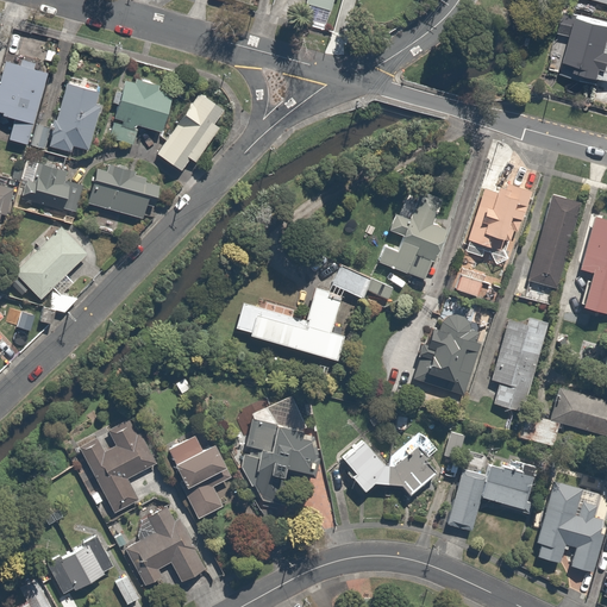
[(307,0),(307,2),(332,11),(335,0),(307,0)]
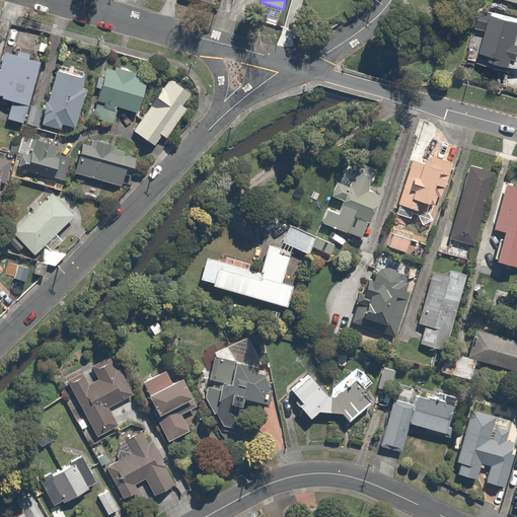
[(516,16),(493,10),(478,64),(508,72),(510,64),(516,65),(516,16)]
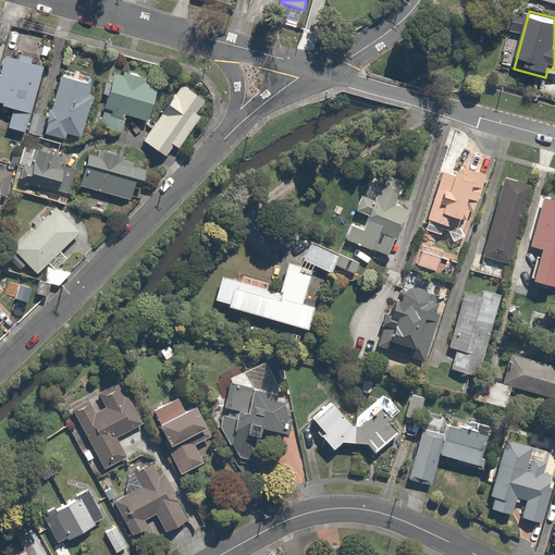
[(46,63),(5,52),(0,72),(0,105),(14,109),(9,127),(26,132),(46,63)]
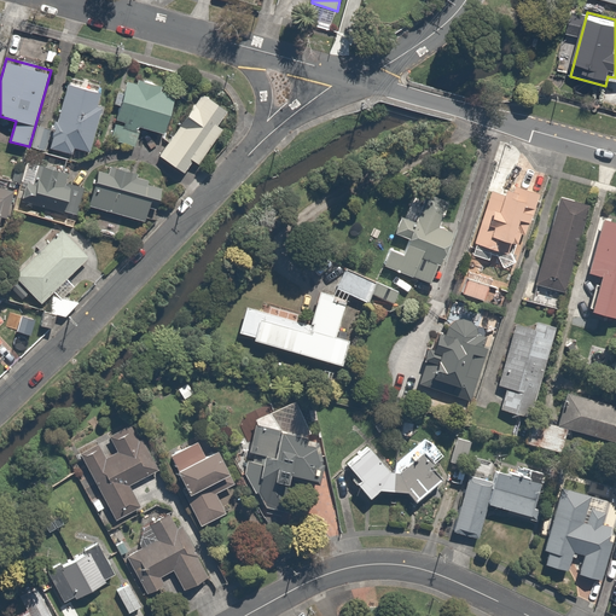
[(138,86),(127,82),(112,139),(137,145),(141,128),(166,135),(175,96),(162,92),(164,82),(140,76),(138,86)]
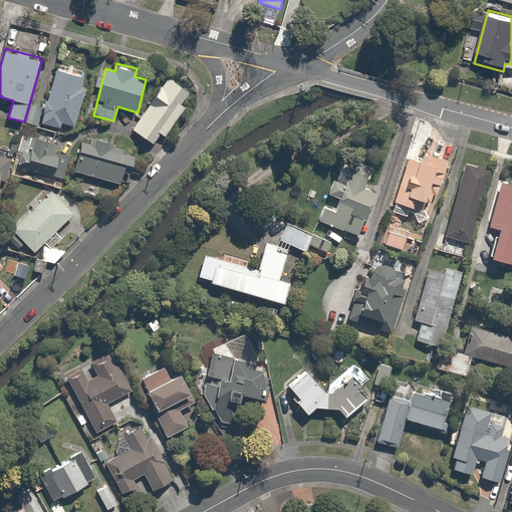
[(79,126),(90,77),(54,69),(43,122),(60,126),(61,122),(79,126)]
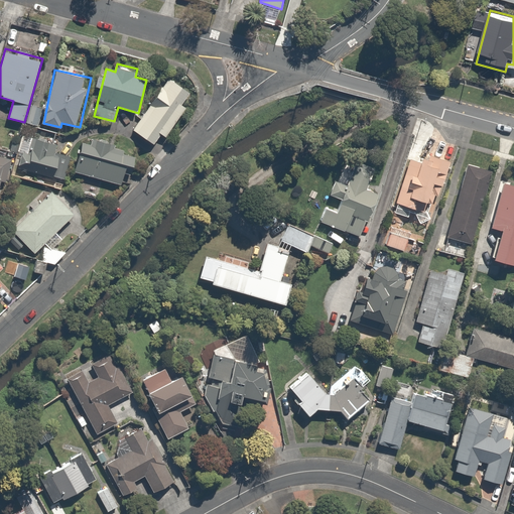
[(167,137),(196,97),(169,79),(135,130),(153,143),(160,133),(167,137)]
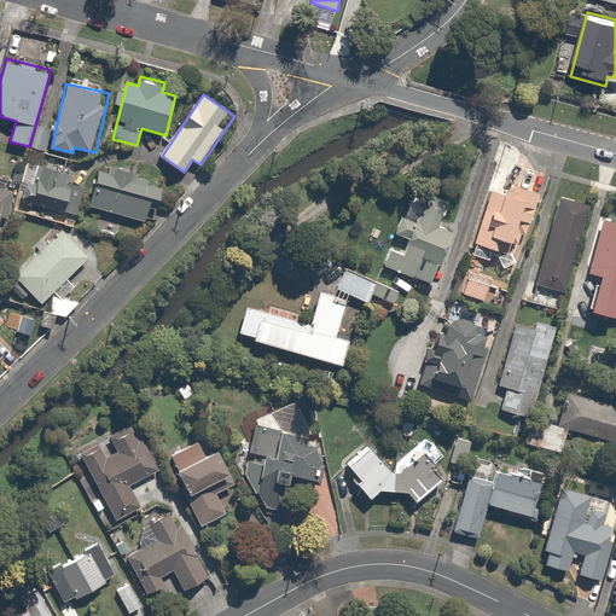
[(52,131),(38,126),(32,146),(45,151),(52,131)]
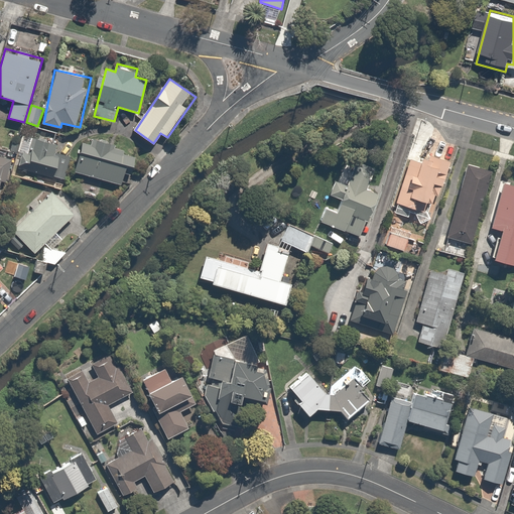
[(21,151),(18,167),(54,175),(61,145),(33,138),(30,153),(21,151)]
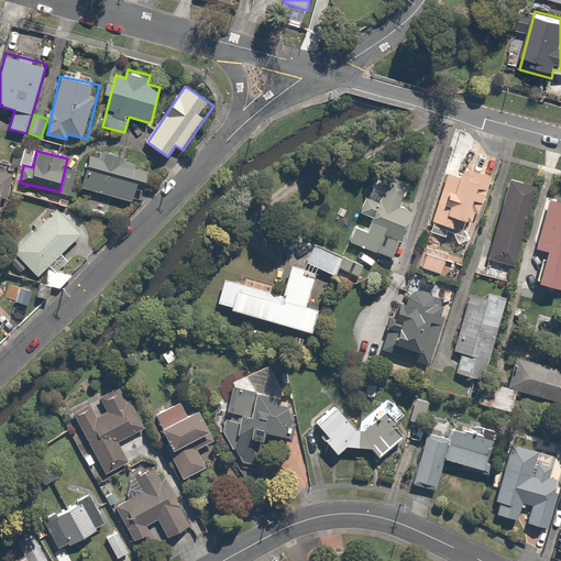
[(123,162),(124,155),(105,152),(103,158),(89,156),(83,194),(131,202),(145,191),(150,167),(123,162)]
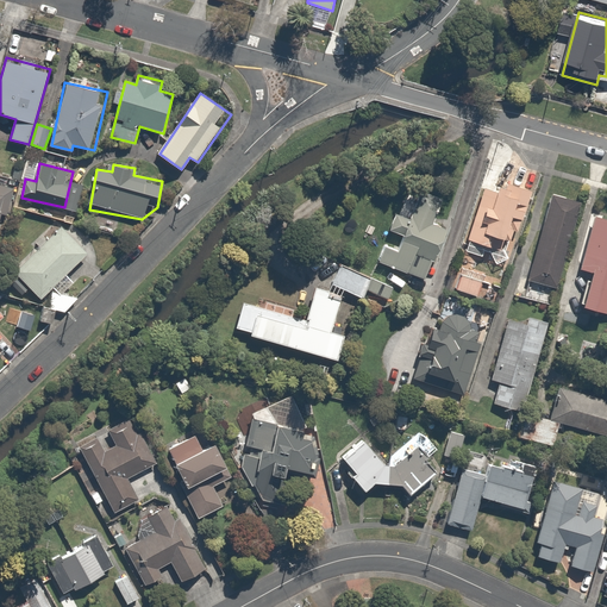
[(512,258),(532,188),(509,182),(508,188),(485,181),(465,251),(482,256),(485,250),(489,251),(496,264),(511,257),(512,258)]
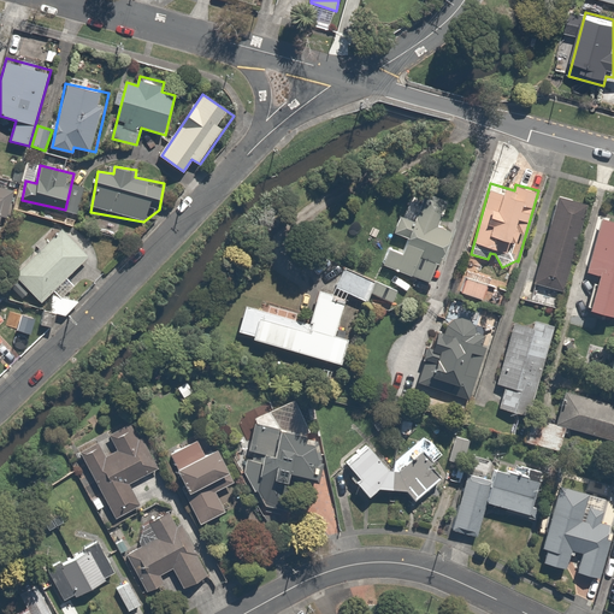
[(0,236),(13,190),(0,186),(0,236)]
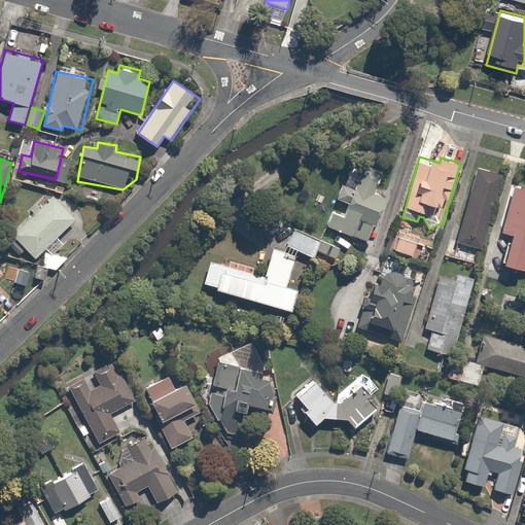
[(338,200),(348,203),(344,216),(334,212),(328,230),(368,242),(373,224),(378,226),(386,198),(374,195),(381,171),(363,166),(356,188),(342,184),(338,200)]
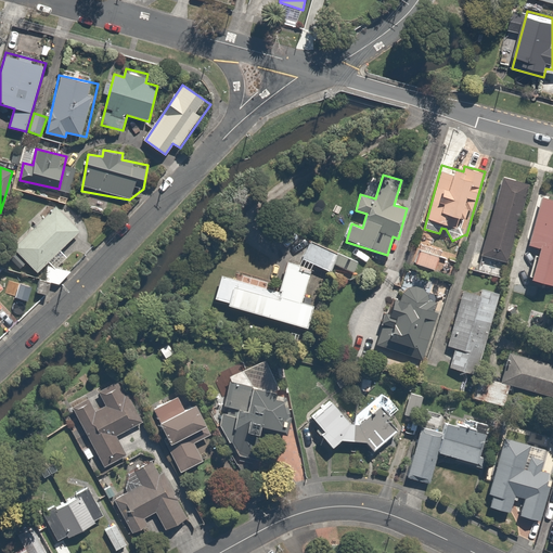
[(510,262),(530,184),(504,177),(483,255),(510,262)]
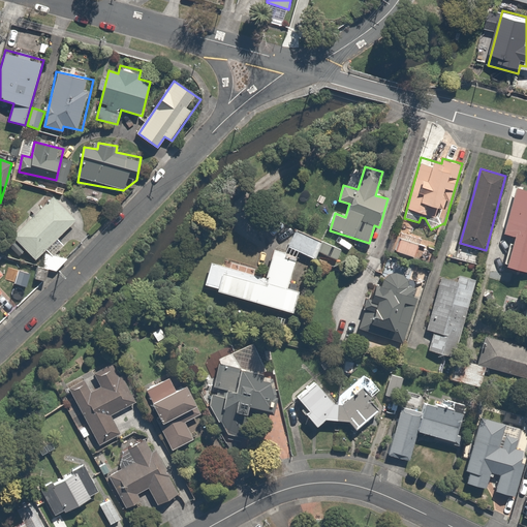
[(526,193),(515,190),(504,235),(515,237),(506,268),(526,273),(526,193)]
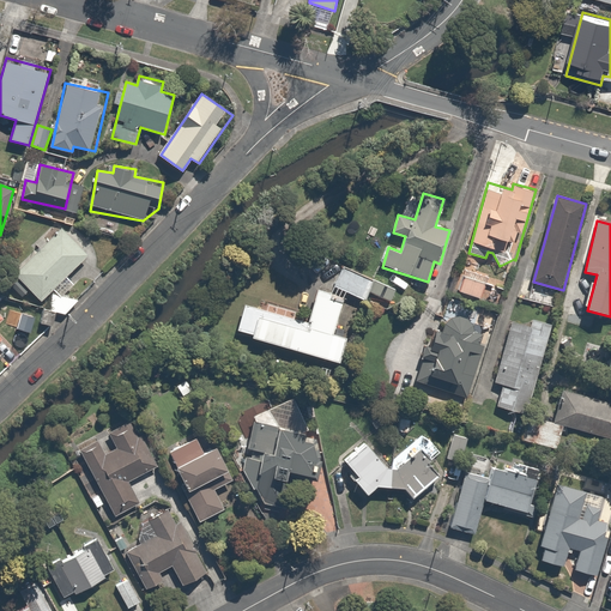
[(66,296),(77,285),(67,274),(88,255),(62,228),(16,272),(41,300),(52,289),(56,294),(52,294),(48,313),(68,315),(80,297),(66,296)]
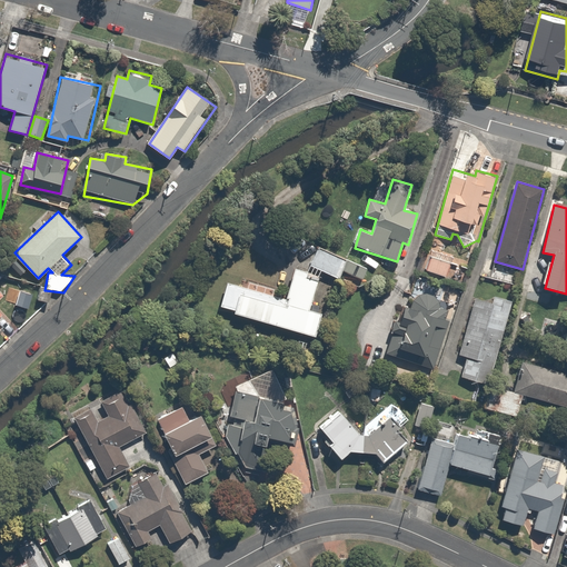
[(319,246),(310,265),(340,279),(342,272),(360,281),(367,269),(319,246)]
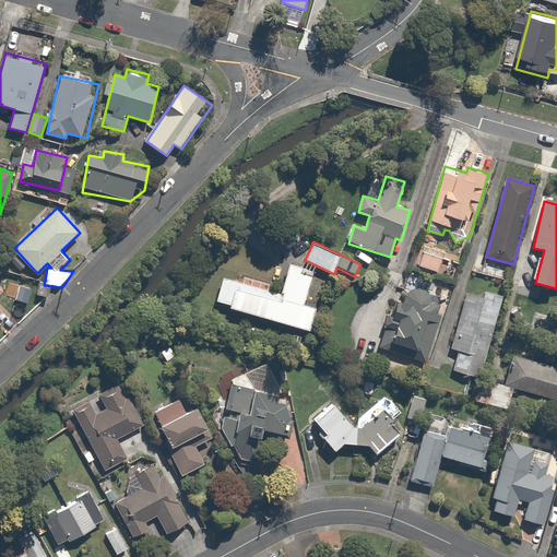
[(445,259),(424,251),(418,265),(438,274),(445,259)]
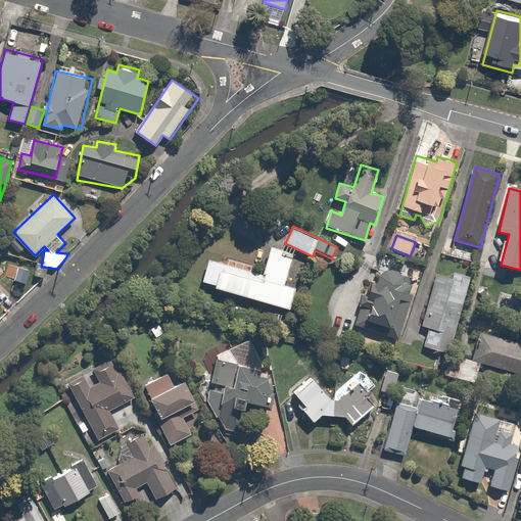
[(289,310),(296,286),(286,283),(294,253),(271,246),(263,276),(209,261),(203,282),(216,286),(215,288),(289,310)]
